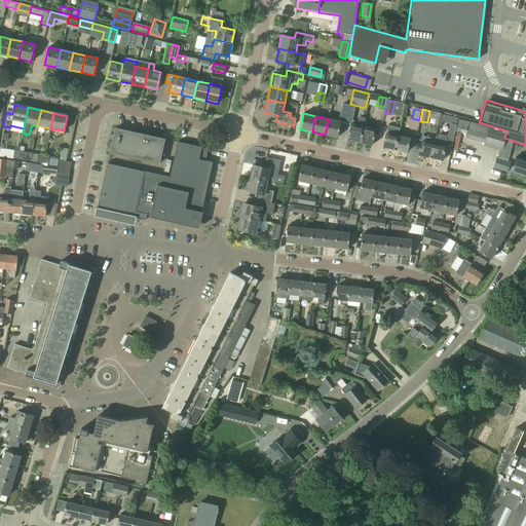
[(359,142),(363,126),(365,118),(360,117),(358,125),(350,123),(347,140),(359,142)]
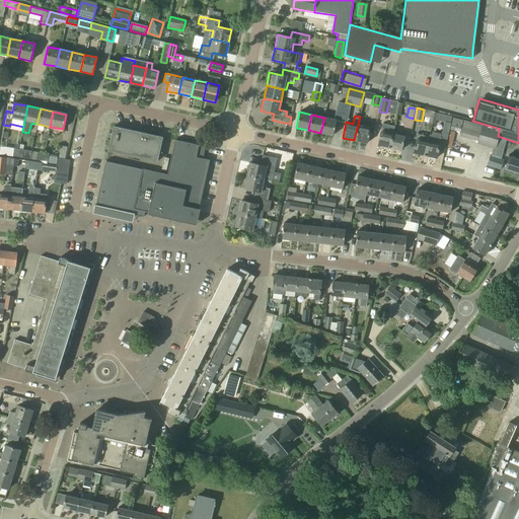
[(324,118),(320,133),(332,136),(336,120),(324,118)]
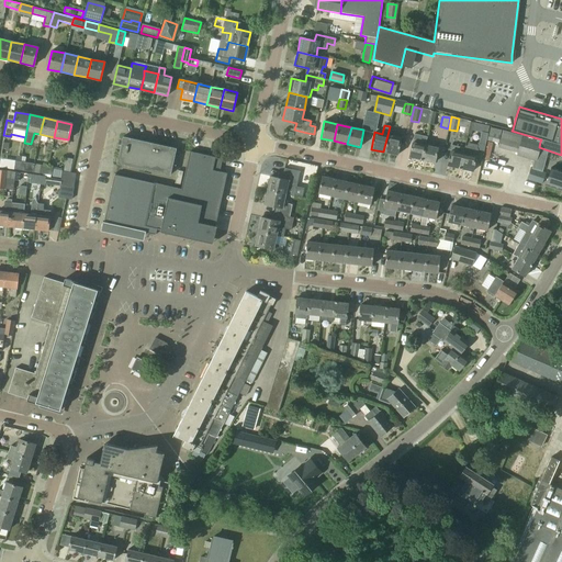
[(499,133),(496,146),(513,150),(517,137),(499,133)]
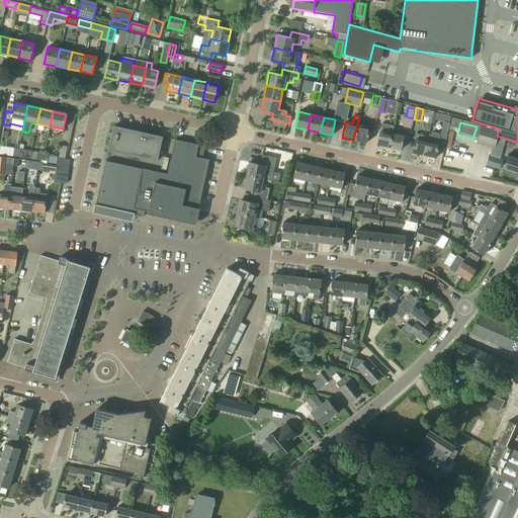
[(376,145),(389,148),(392,135),(393,126),(381,123),(376,145)]
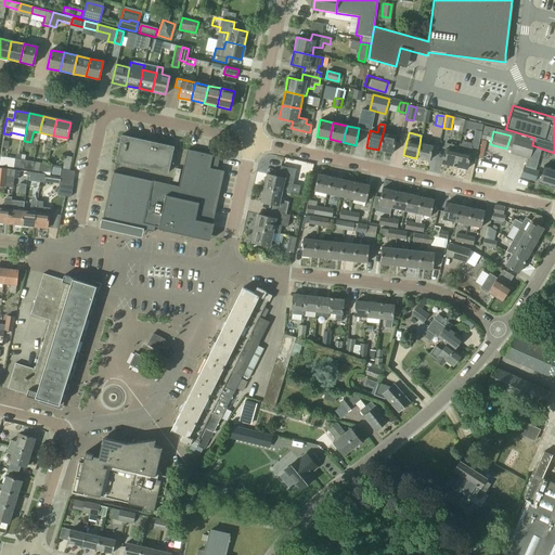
[(383,133),(378,150),(392,153),(396,137),(383,133)]
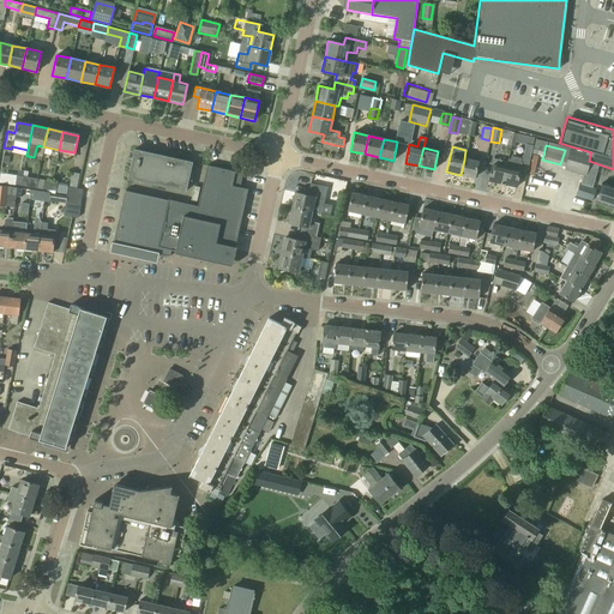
[(565,169),(585,175),(589,161),(590,155),(570,149),(565,169)]
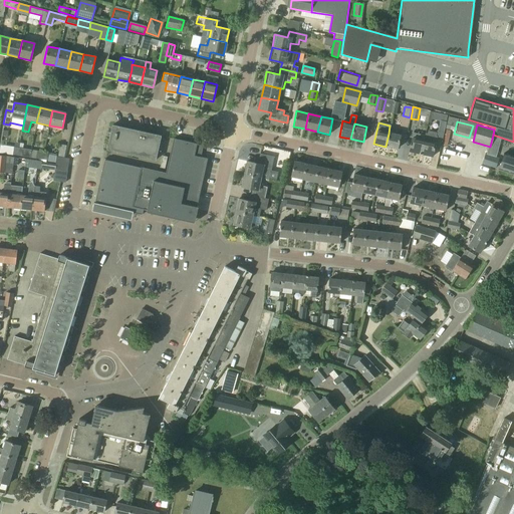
[(107,150),(156,161),(161,137),(112,125),(107,150)]
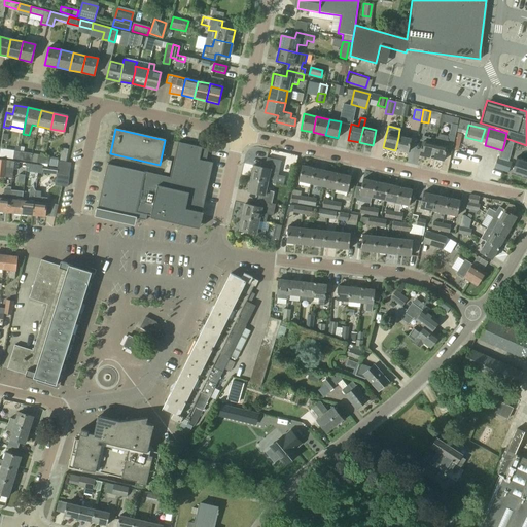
[(435,138),(431,157),(443,161),(445,152),(450,153),(454,136),(448,134),(447,139),(435,137),(435,138)]
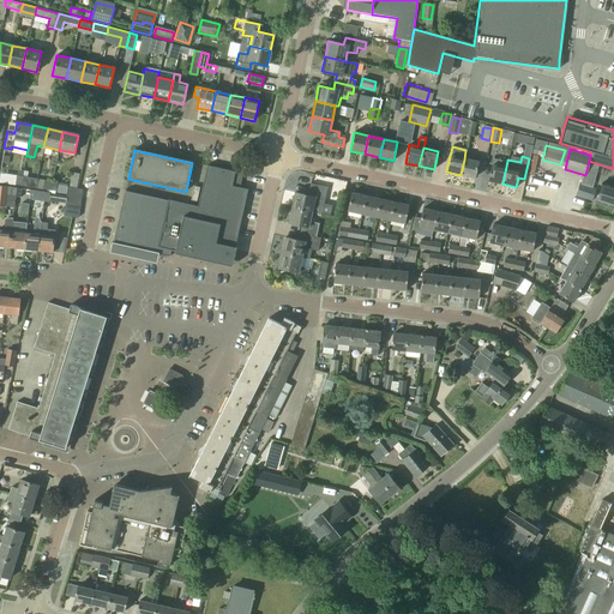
[(488,181),(503,184),(507,161),(493,158),(488,181)]
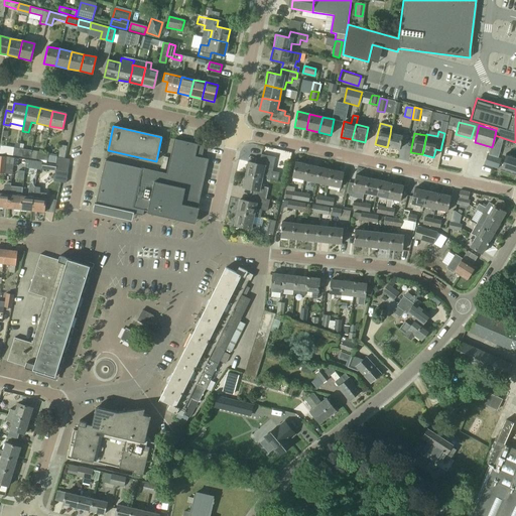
[(390,134),(387,147),(398,149),(401,136),(390,134)]
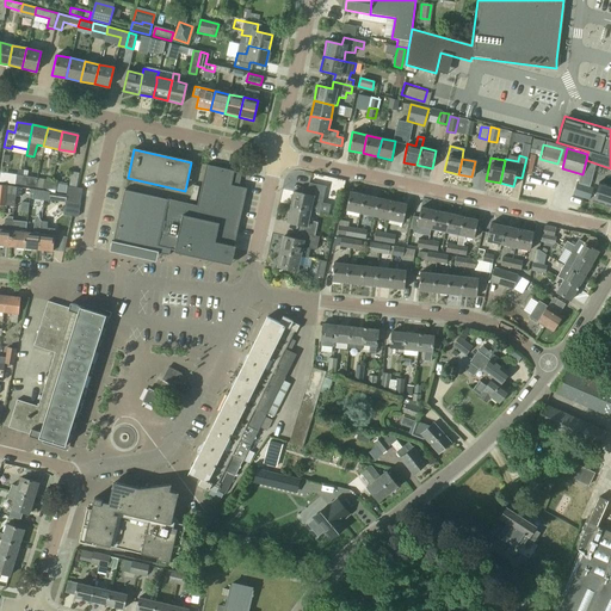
[(235,247),(234,246),(246,189),(230,185),(234,171),(205,165),(197,207),(124,190),(112,241),(111,241),(109,251),(111,252),(155,261),(158,253),(168,255),(170,250),(174,251),(173,252),(230,265),(235,247)]
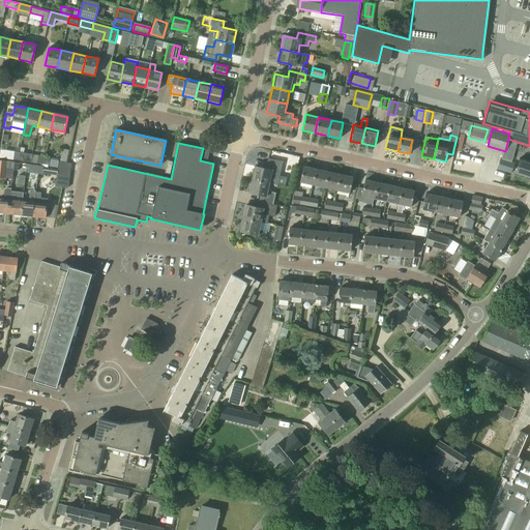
[(0,146),(0,153),(10,156),(12,148),(0,146)]
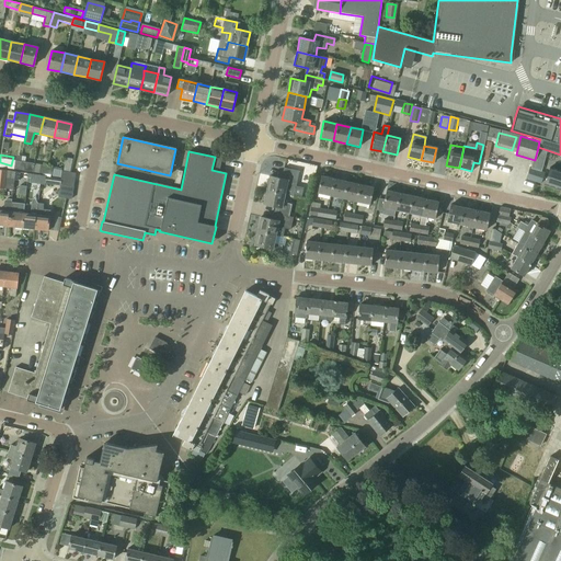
[(213,169),(219,170),(221,159),(215,158),(213,169)]
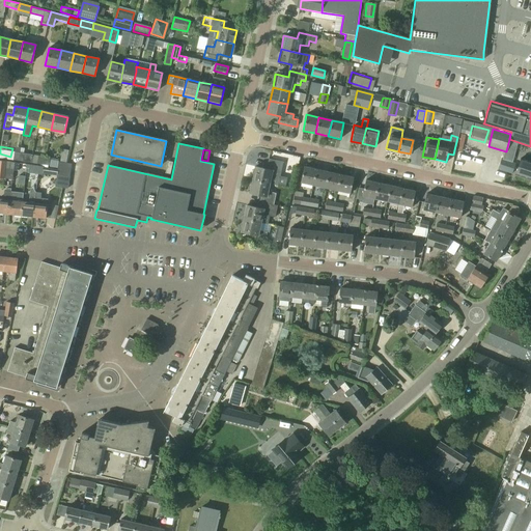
[(60,163),(66,164),(70,151),(63,150),(60,163)]
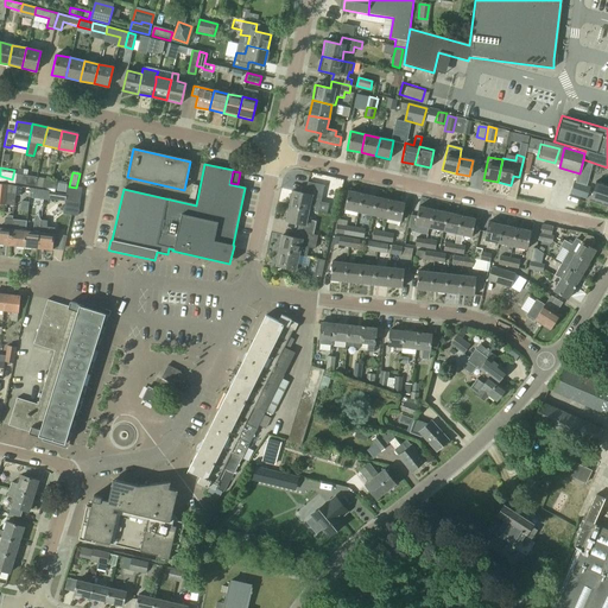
[(20,184),(36,187),(37,178),(21,176),(20,184)]
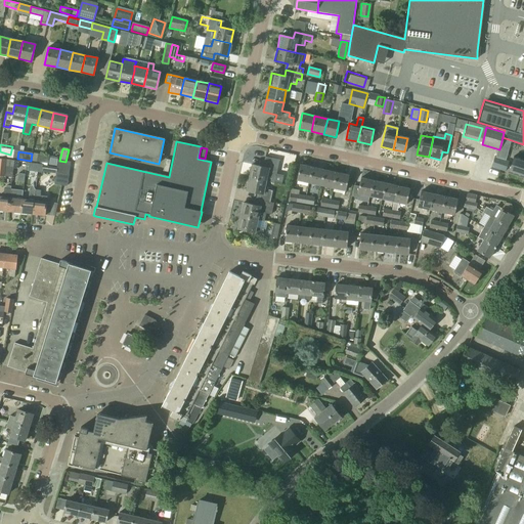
[(249,177),(265,181),(273,183),(278,160),(265,157),(263,164),(265,164),(264,167),(252,165),(249,177)]
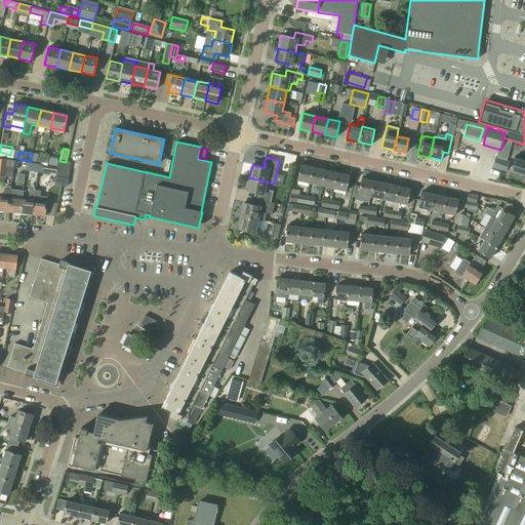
[(492,167),(500,170),(499,174),(505,175),(506,172),(510,161),(495,157),(492,167)]
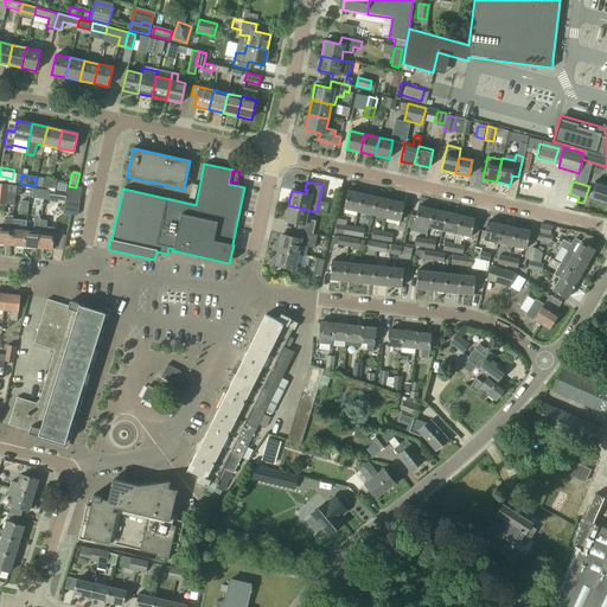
[(589,200),(606,205),(606,185),(595,181),(589,200)]
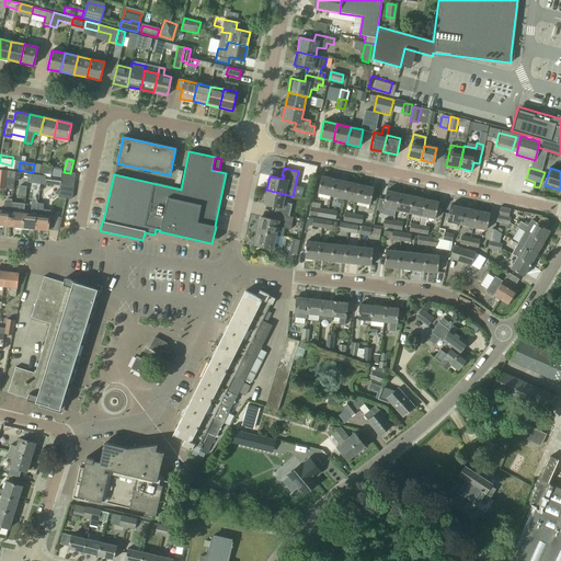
[(9,180),(14,180),(15,172),(10,171),(6,170),(4,179),(9,180)]
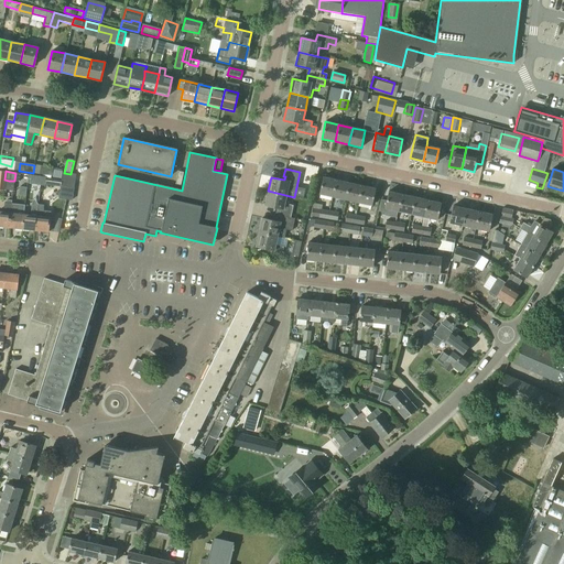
[(40,185),(42,176),(31,175),(30,184),(40,185)]
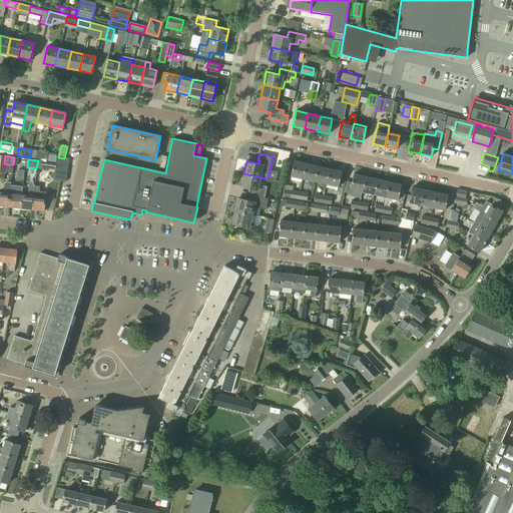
[(49,166),(55,167),(55,163),(38,160),(36,168),(41,169),(41,167),(49,168),(49,166)]
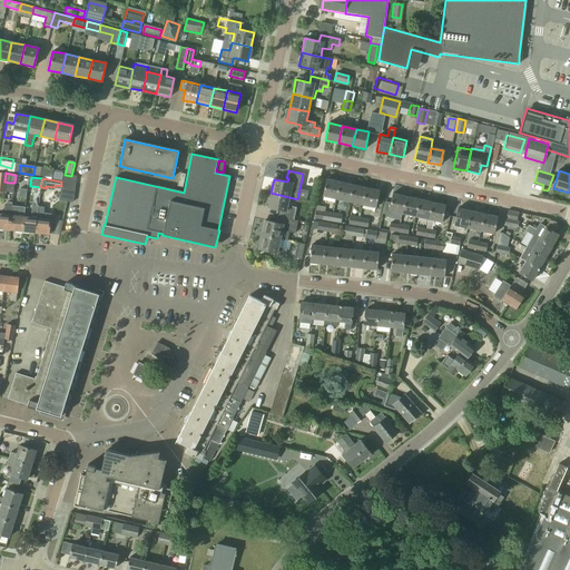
[(323,196),(335,199),(340,182),(326,179),(323,196)]
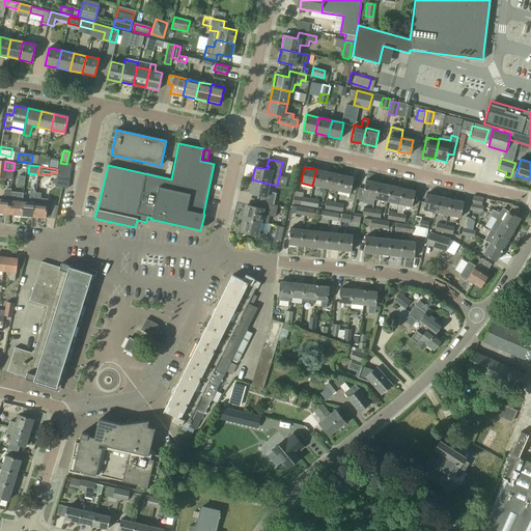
[(312,186),(325,188),(329,172),(316,169),(312,186)]
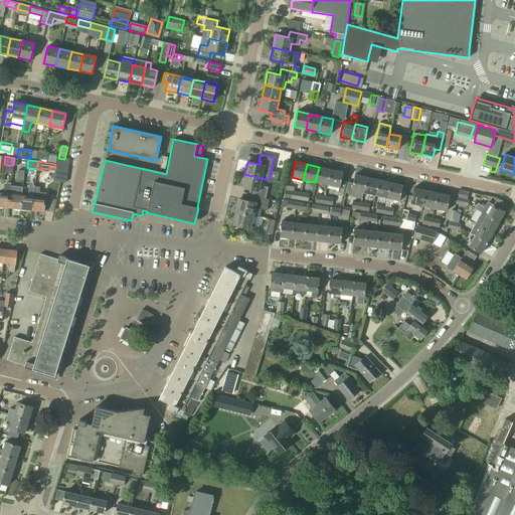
[(319,167),(315,182),(327,185),(331,170),(319,167)]
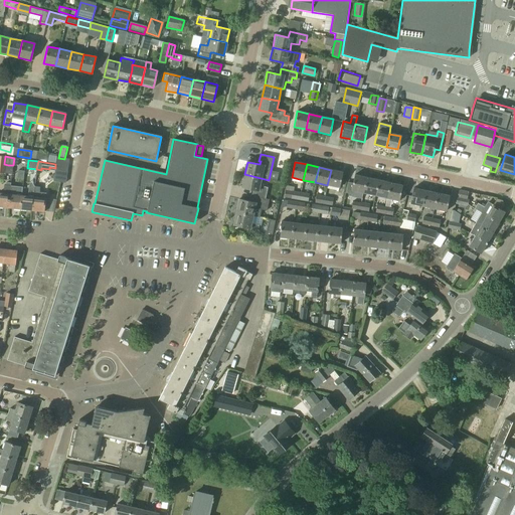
[(331,170),(327,185),(339,187),(343,172),(331,170)]
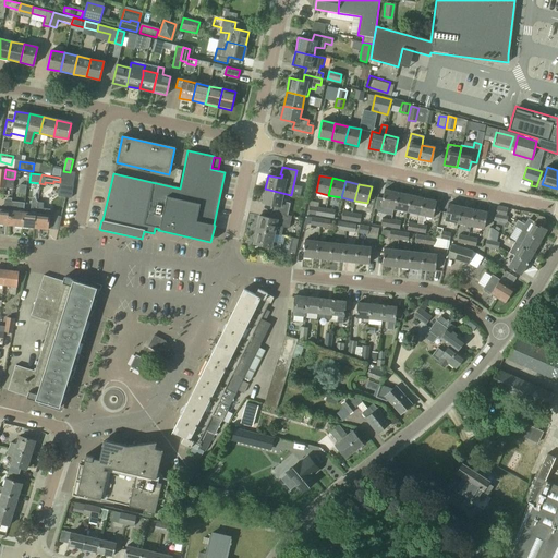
[(274,213),(291,216),(287,215),(289,203),(281,201),(282,193),(265,189),(262,203),(276,206),(274,213)]
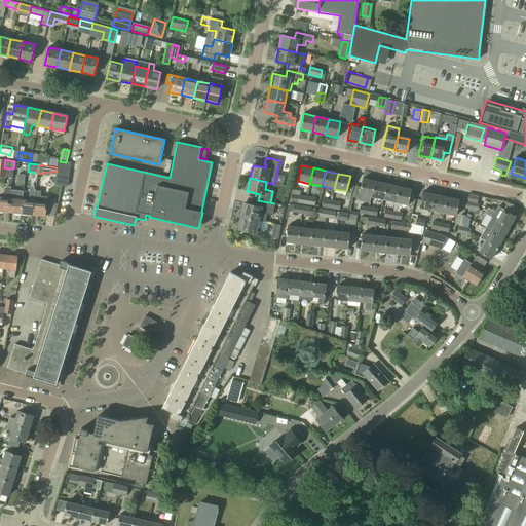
[(371,197),(374,182),(362,179),(361,187),(354,186),(352,197),(358,198),(359,194),(371,197)]
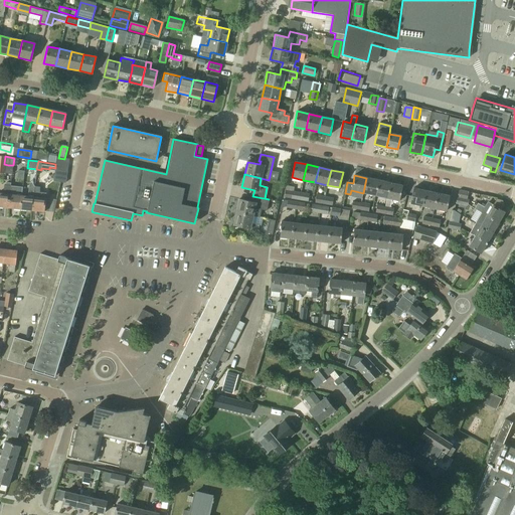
[(378,180),(366,178),(363,193),(375,195),(378,180)]
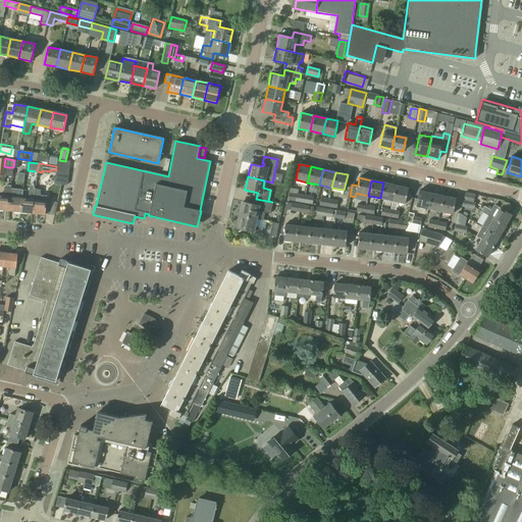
[(383,183),(380,198),(392,201),(395,186),(383,183)]
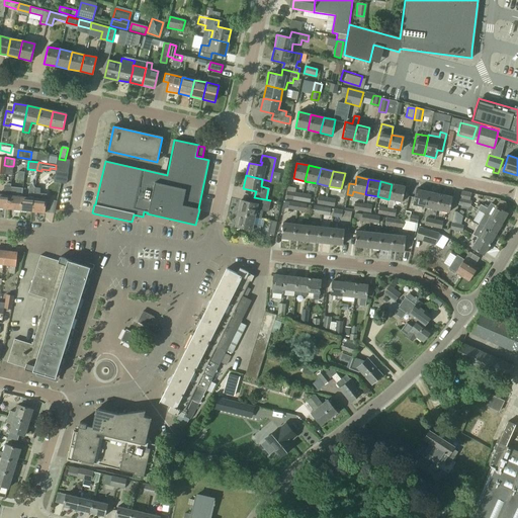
[(392,184),(389,199),(402,202),(405,186),(392,184)]
